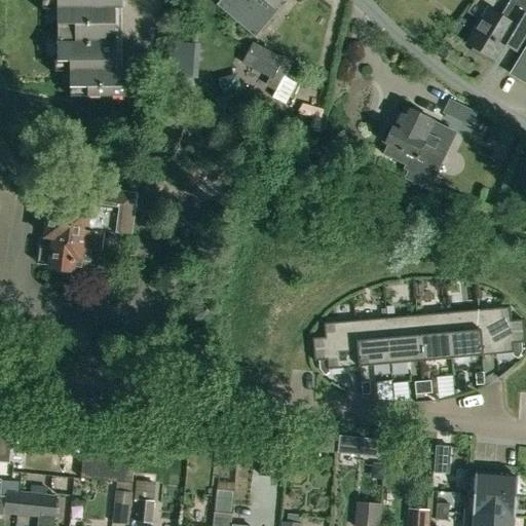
[(120,0),(55,0),(58,61),(69,61),(69,97),(127,97),(127,69),(121,69),(120,0)]
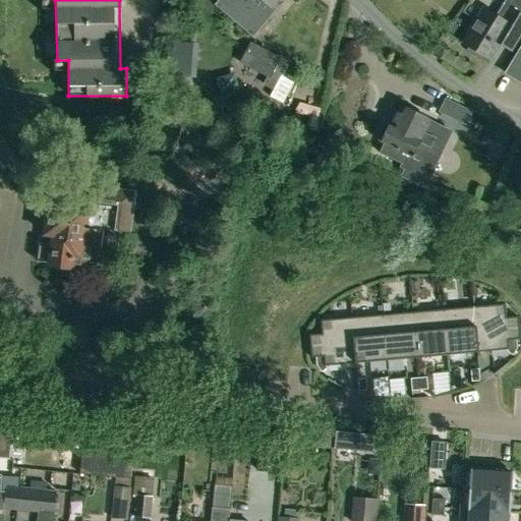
[(222,0),(220,3),(255,34),(274,11),(271,8),(277,0),(222,0)]
